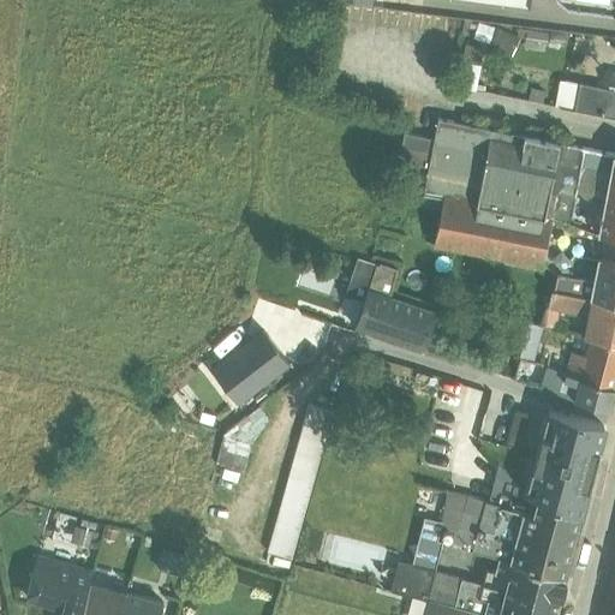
[(460,0),(531,10),(532,0),(460,0)]
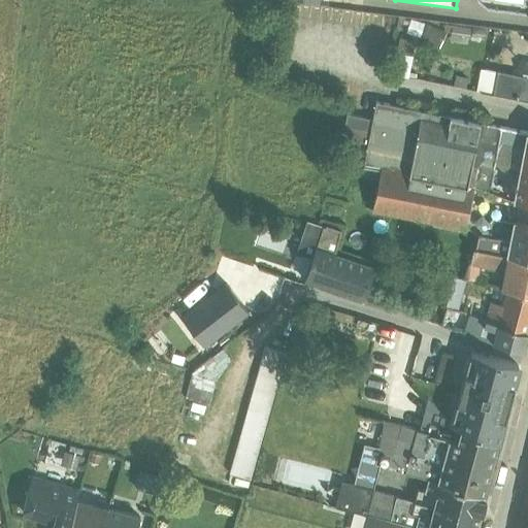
[(399,18),(396,29),(402,31),(404,24),(408,26),(406,34),(421,38),(439,47),(448,32),(452,32),(450,42),(467,44),(468,36),(469,36),(471,26),(453,24),(453,25),(444,25),(444,32),(424,23),(410,19),(409,21),(404,20),(405,18),(399,18)]
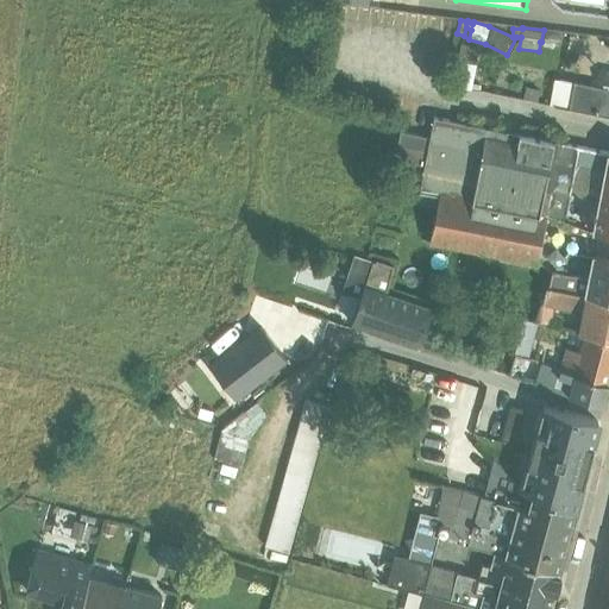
[(459,44),(451,86),(471,89),(479,48),(459,44)]
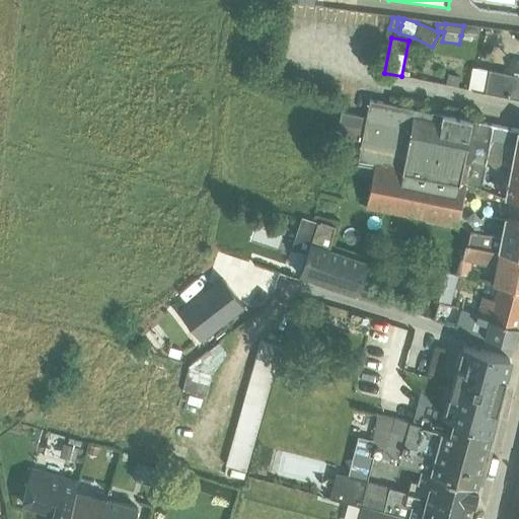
[(473,67),(468,90),(518,99),(518,61),(515,61),(513,75),(473,67)]
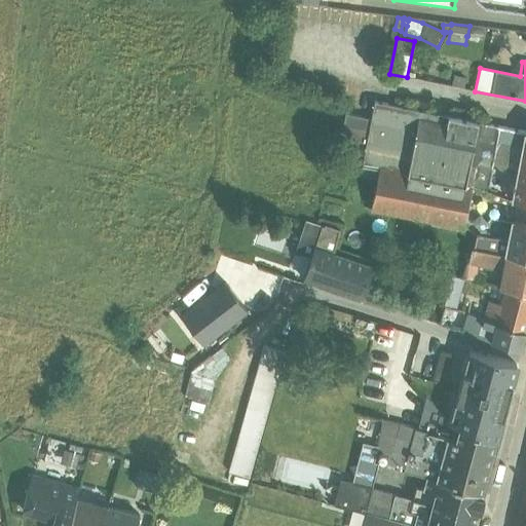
[(379,170),(473,186),(487,188),(491,167),(517,173),(511,201),(525,203),(525,133),(375,103),(371,120),(346,115),(341,139),(367,144),(363,166),(379,170)]
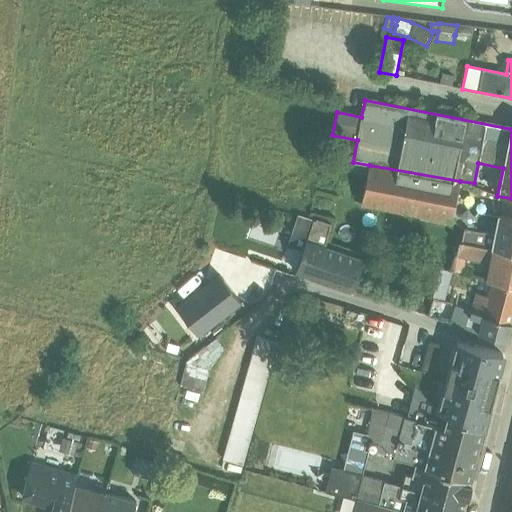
[(460,181),(369,165),(361,205),(451,223),(460,181)]
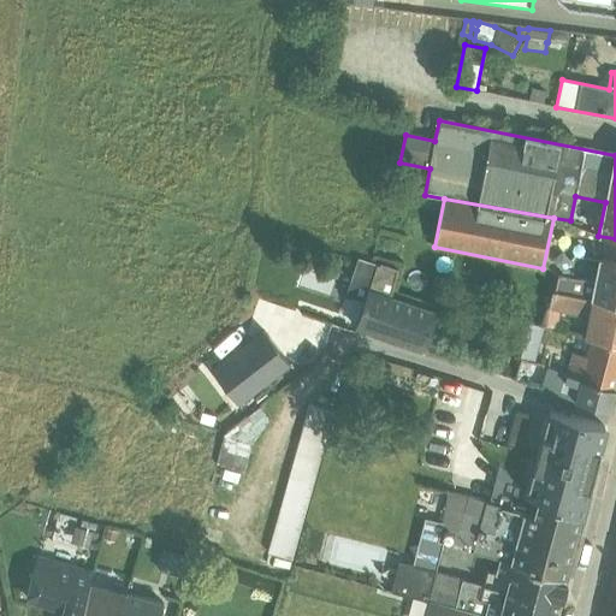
[(359,258),(347,296),(363,302),(355,330),(425,354),(439,312),(392,296),(400,268),(379,262),(379,265),(359,258)]
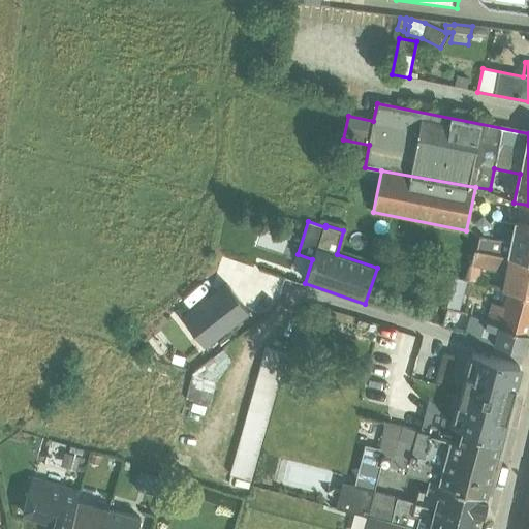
[(475,250),(528,260),(528,225),(514,222),(509,243),(478,236),(475,250)]
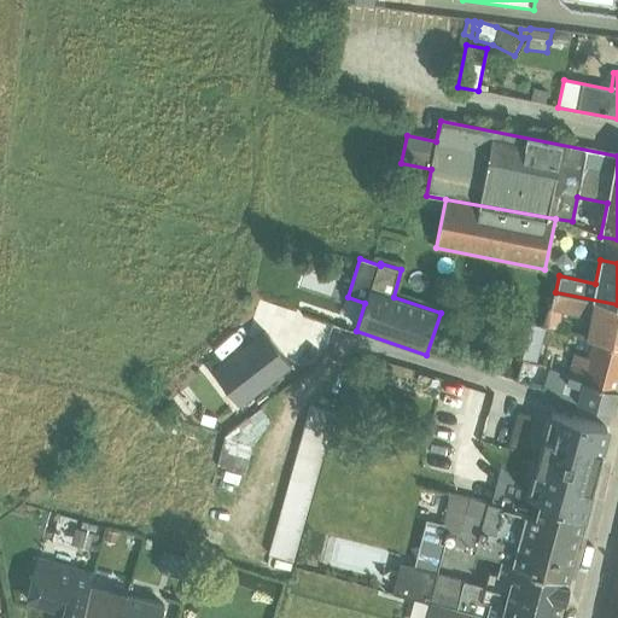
[(617,304),(555,292),(552,309),(590,318),(586,338),(590,340),(617,345),(617,304)]
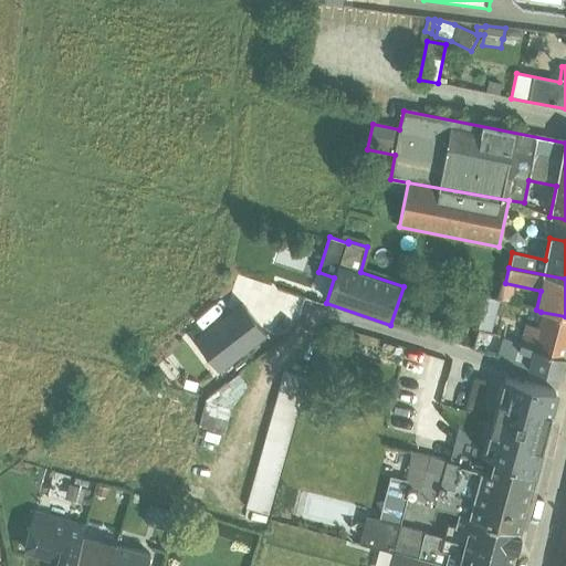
[(488,296),(480,325),(493,328),(501,300),(488,296)]
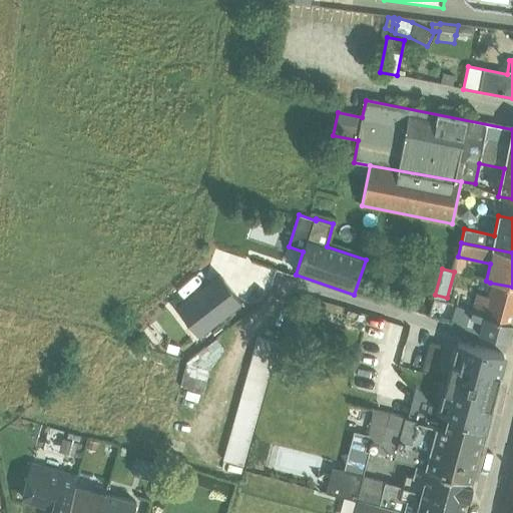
[(219,276),(176,308),(198,337),(241,305),(219,276)]
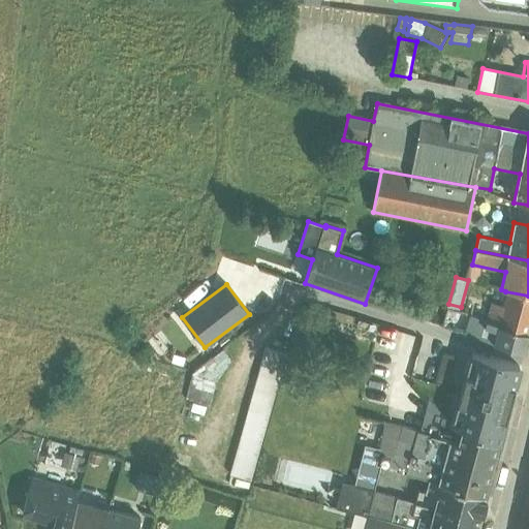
[(487,319),(528,334),(528,296),(505,291),(502,305),(490,302),(487,319)]
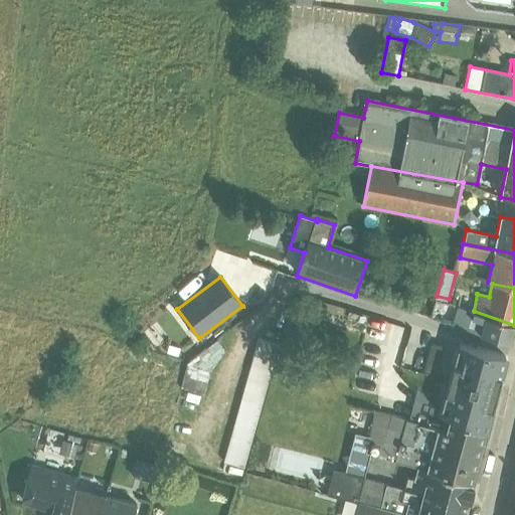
[(514,327),(514,325),(474,311),(457,308),(453,325),(511,343),(514,327)]
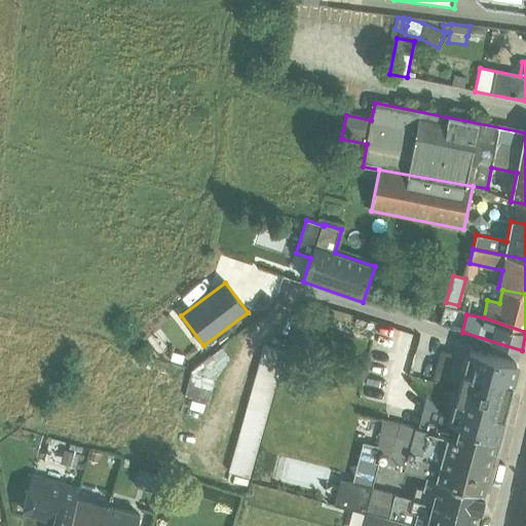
[(264,346),(229,472),(249,478),(284,352),(264,346)]
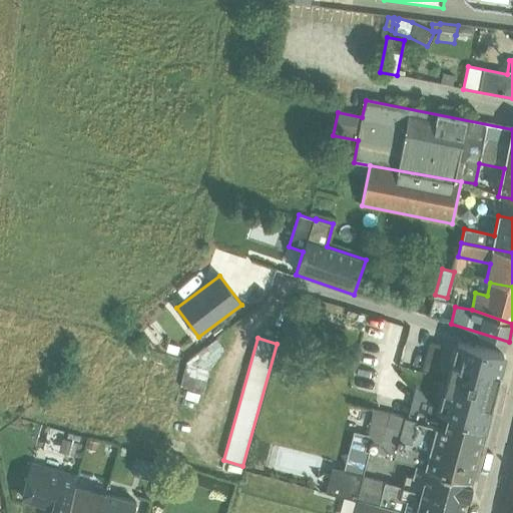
[(186,362),(180,386),(203,394),(208,372),(224,349),(216,339),(186,362)]
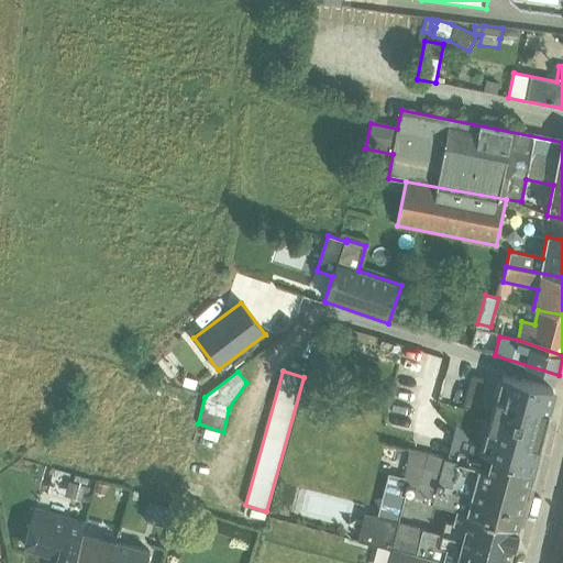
[(484,453),(532,474),(531,473),(553,390),(551,389),(503,376),(484,453)]
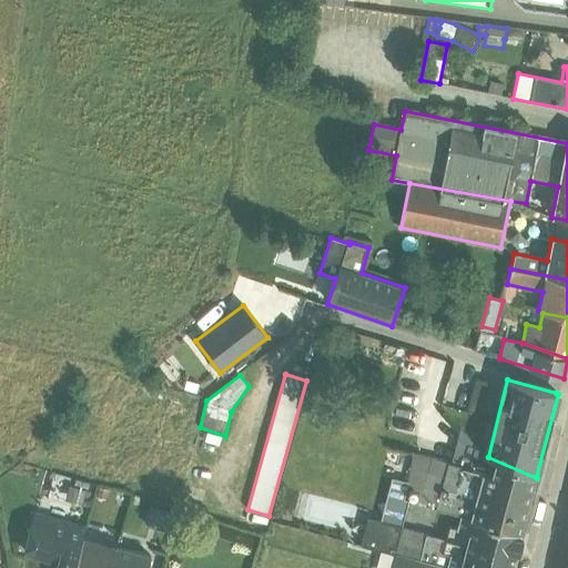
[(469,468),(476,445),(459,429),(450,463),(469,468)]
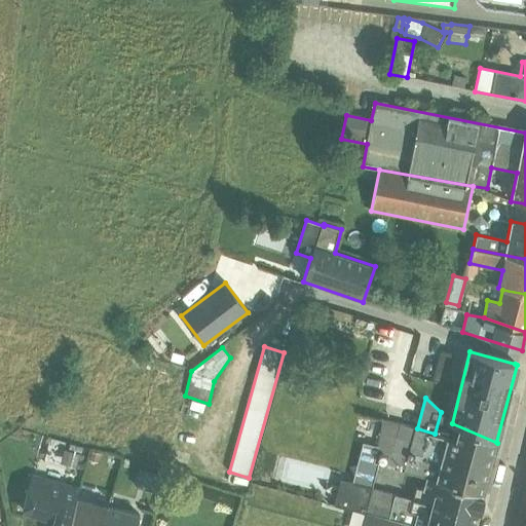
[(378,446),(376,452),(388,455),(385,465),(426,478),(483,493),(497,443),(452,423),(441,412),(435,434),(417,428),(385,420),(378,446)]
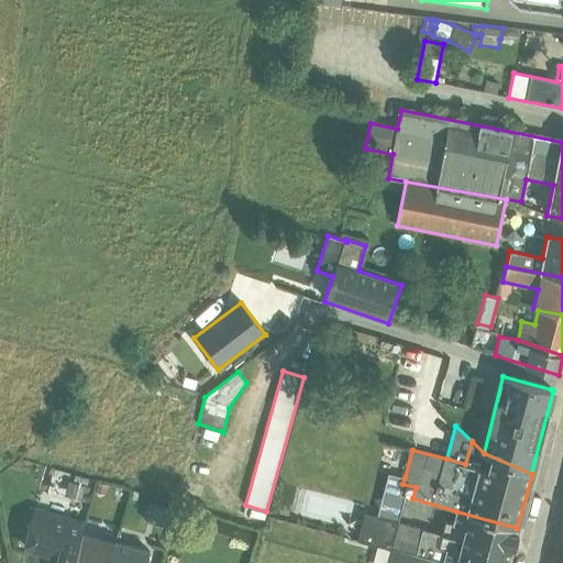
[(377,517),(397,521),(404,496),(400,495),(403,484),(405,477),(387,473),(377,517)]
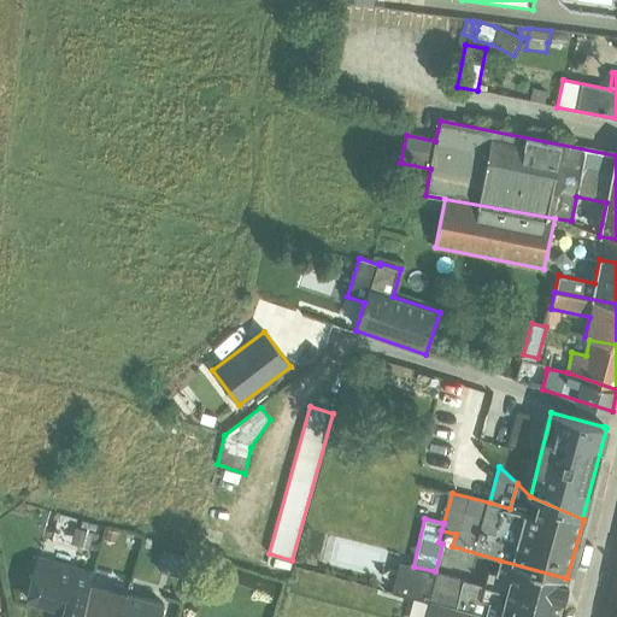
[(76,528),(71,544),(94,550),(99,534),(76,528)]
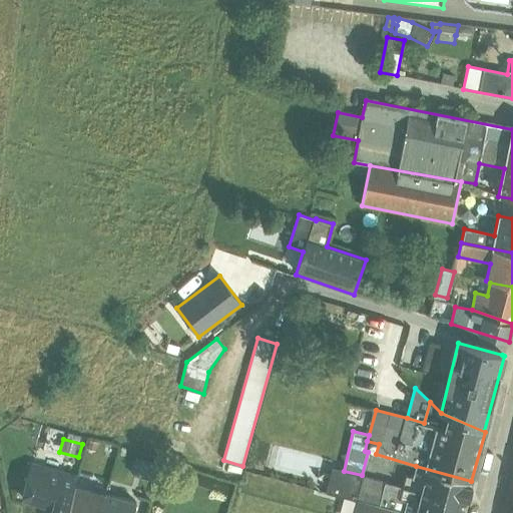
[(67,512),(75,486),(78,476),(31,463),(22,498),(53,507),(50,512),(67,512)]
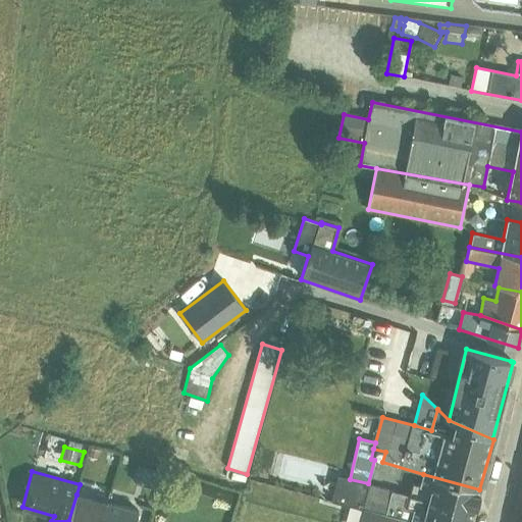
[(370,484),(364,509),(410,521),(470,521),(479,489),(423,474),(420,485),(412,483),(409,494),(370,484)]
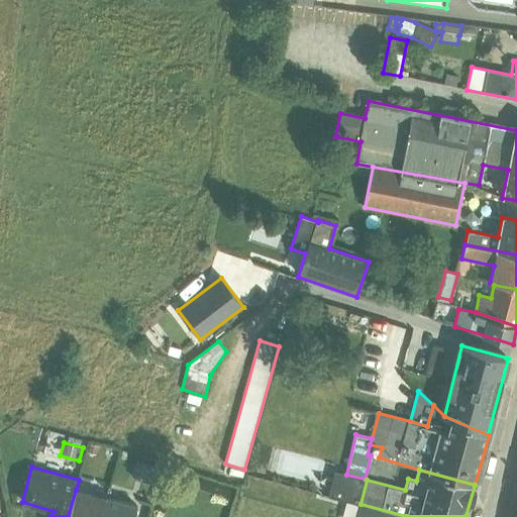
[(365,479),(346,475),(335,472),(329,496),(360,504),(367,480),(365,479)]
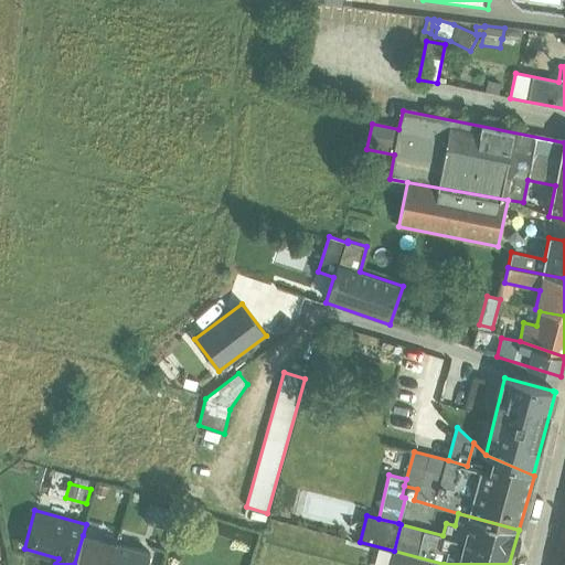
[(83,535),(74,564),(110,564),(116,544),(83,535)]
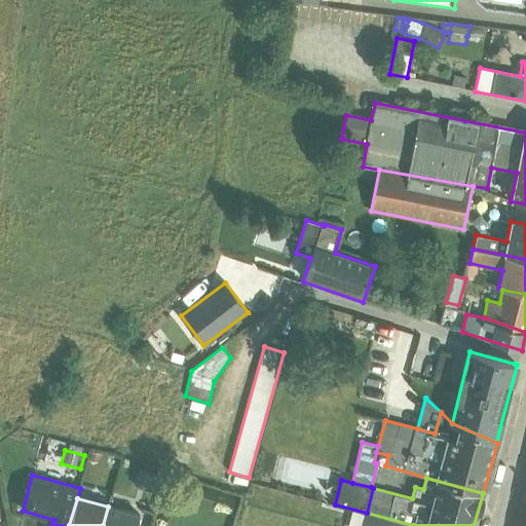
[(108,506),(103,525),(137,525),(140,516),(108,506)]
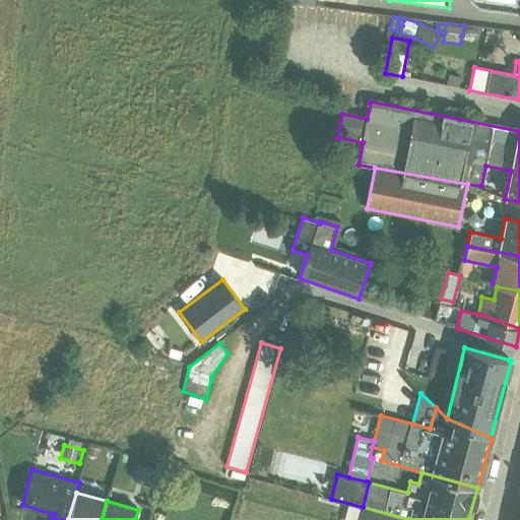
[(408,519),(363,507),(359,519),(408,519)]
